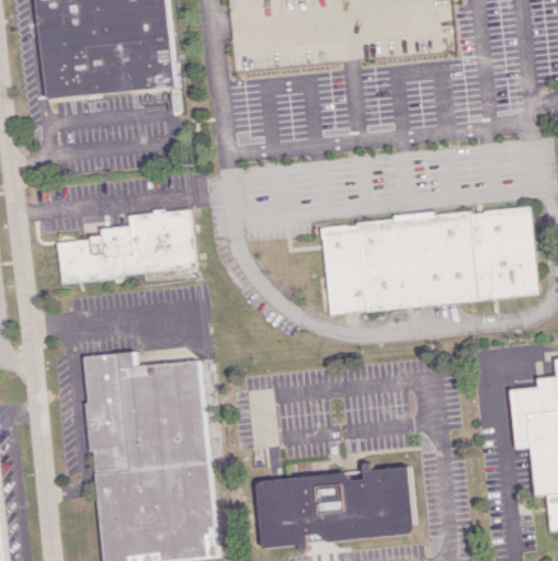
[(37,0),(162,0),(172,87),(47,100),(37,0)]
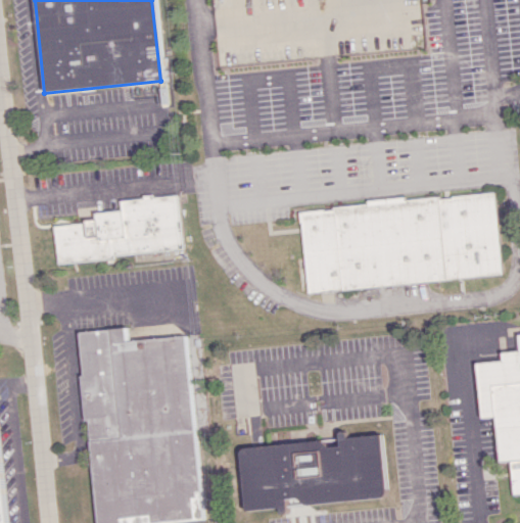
[(295,212),(303,292),(503,272),(494,192),(295,212)]
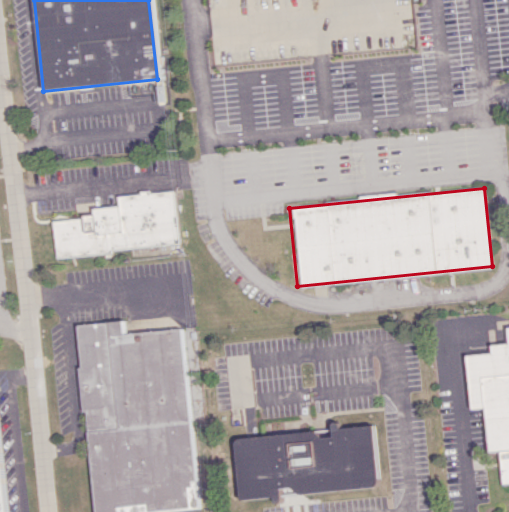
[(52,220),(53,257),(126,250),(126,258),(176,253),(167,191),(118,197),(115,206),(89,208),(89,217),(52,220)]
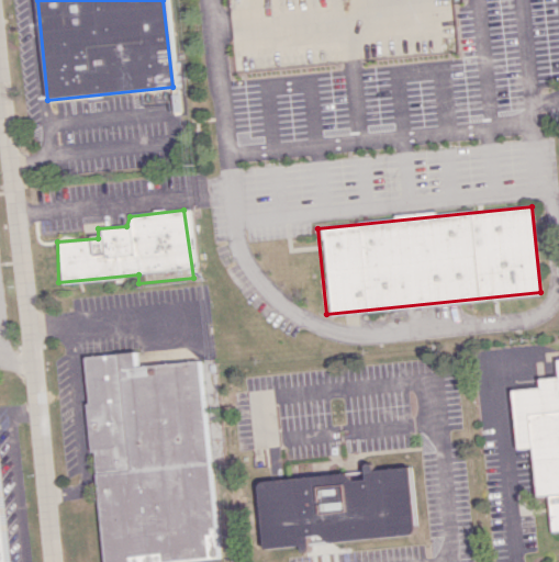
[(98,561),(80,357),(133,351),(134,366),(197,360),(214,559),(176,561),(98,561)]
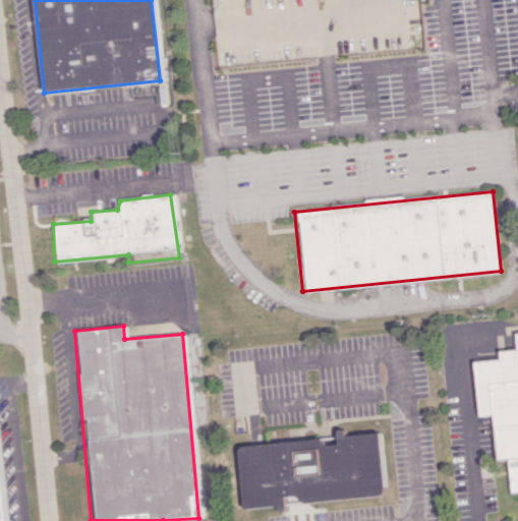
[(496,459),(517,457),(517,332),(514,333),(516,349),(497,350),(498,358),(473,361),(477,415),(492,414),(496,459)]
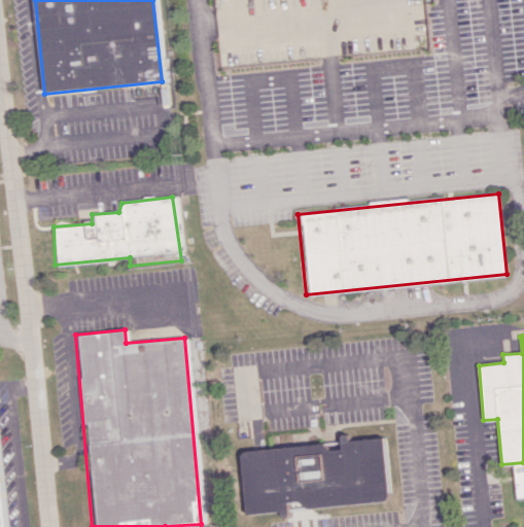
[(387,500),(382,437),(346,441),(345,435),(339,435),(340,444),(238,451),(243,515),(286,512),(285,507),(387,500)]
